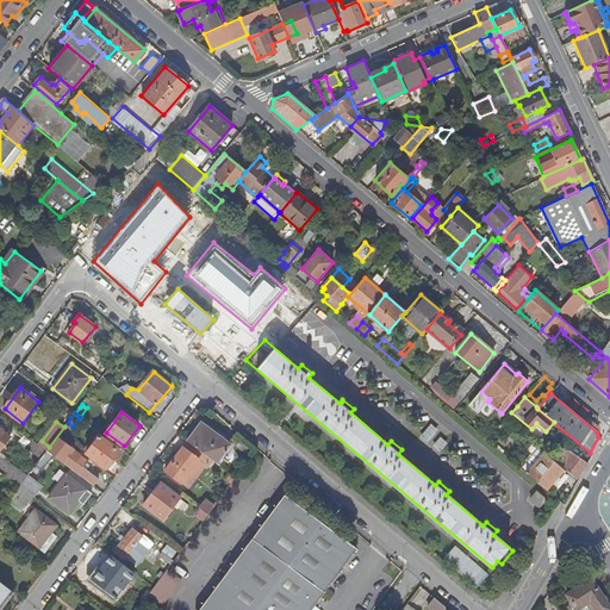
[(201,423),(188,441),(211,458),(217,461),(230,443),(201,423)]
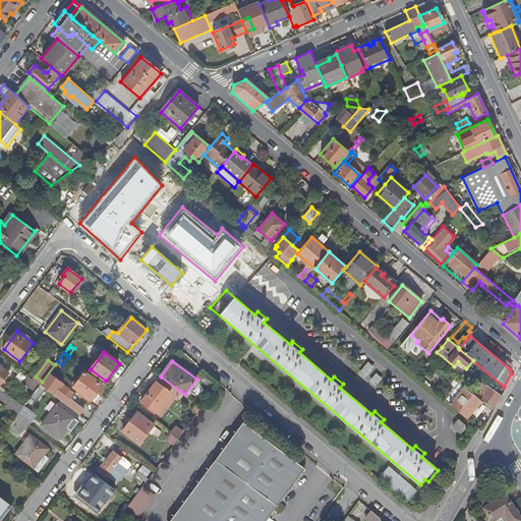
[(22,409),(23,407),(0,390),(0,389),(0,384),(10,369),(3,364),(1,366),(0,366),(0,402),(17,415),(22,409)]
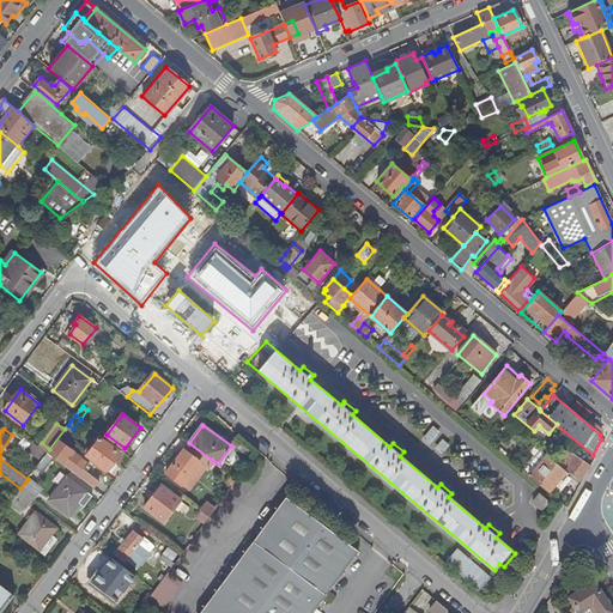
[(435,429),(425,441),(431,444),(439,434),(435,429)]
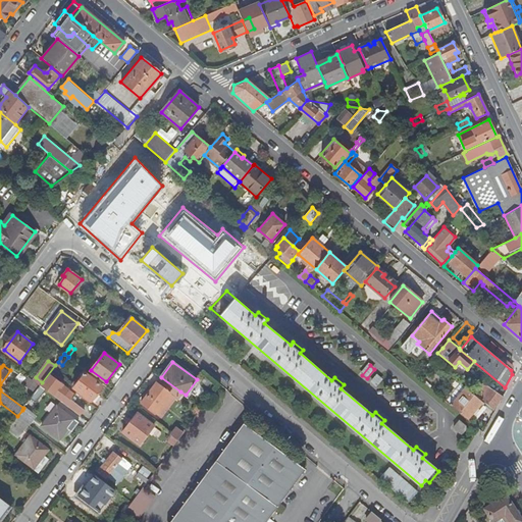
[(103,385),(86,373),(74,387),(80,390),(77,394),(81,396),(83,393),(92,401),(93,400),(96,402),(100,396),(97,394),(103,385)]
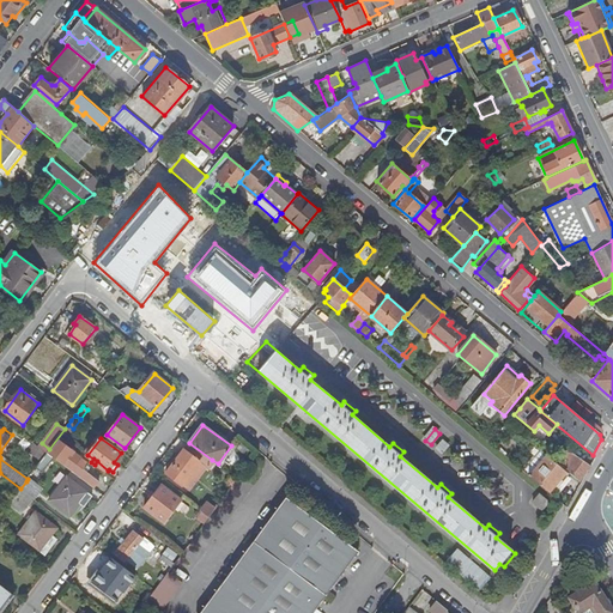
[(90,463),(60,442),(49,455),(53,457),(95,489),(99,481),(87,472),(90,468),(87,466),(90,463)]
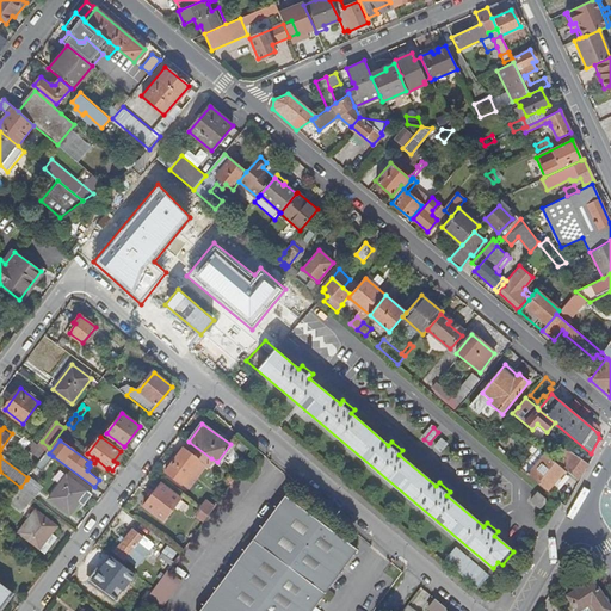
[(443,440),(437,448),(442,452),(449,445),(443,440)]
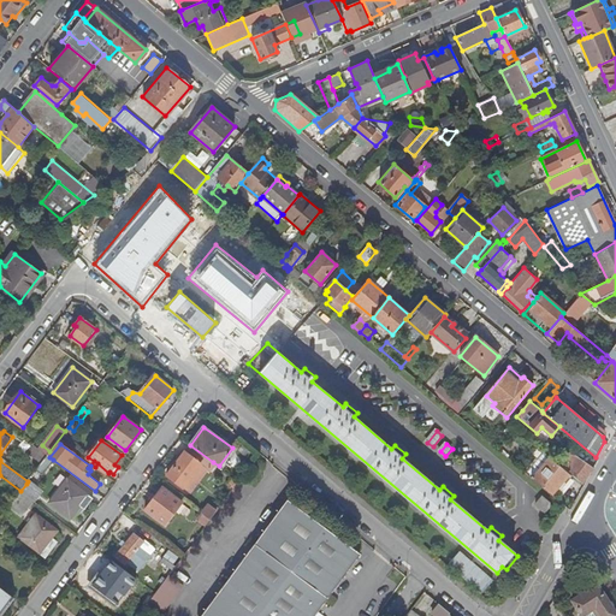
[(213,462),(190,445),(187,451),(202,463),(209,468),(213,462)]
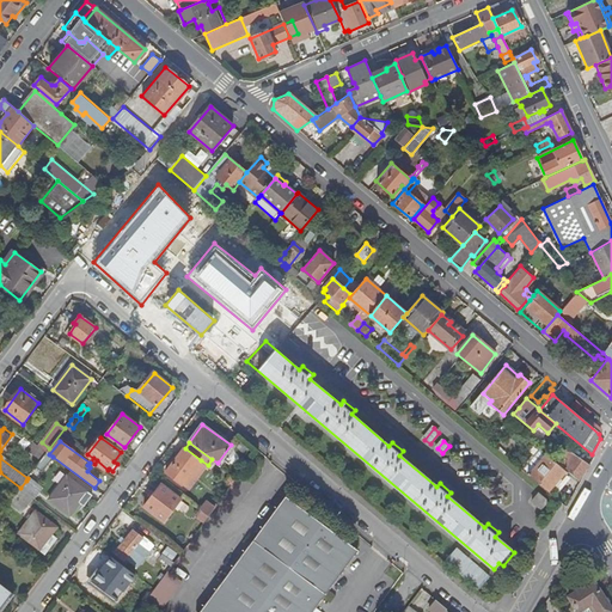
[(185,448),(166,472),(183,484),(201,460),(185,448)]
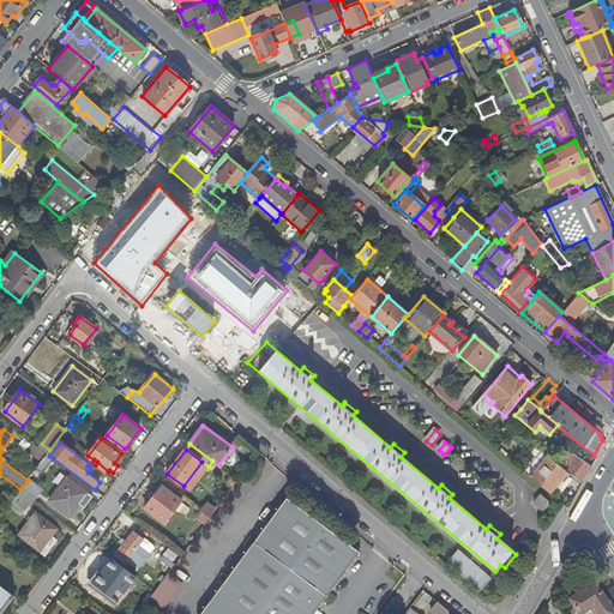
[(565,470),(566,469),(579,481),(591,465),(577,456),(569,451),(559,465),(565,470)]
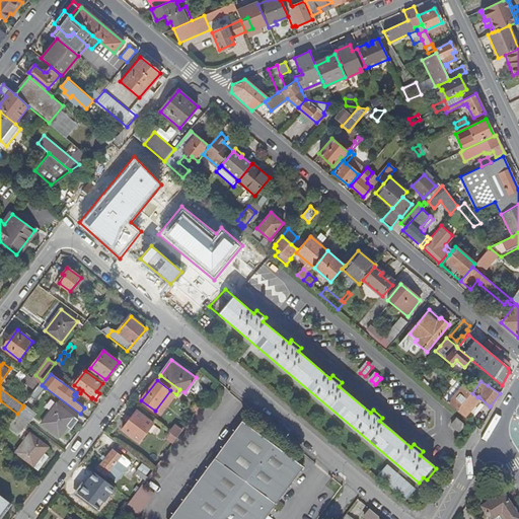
[(458,382),(444,399),(465,417),(475,405),(478,406),(483,401),(458,382)]
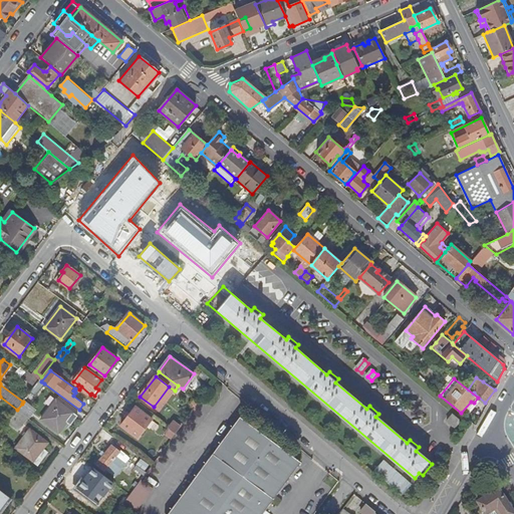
[(37,382),(30,393),(35,396),(44,383),(41,381),(39,379),(37,382)]
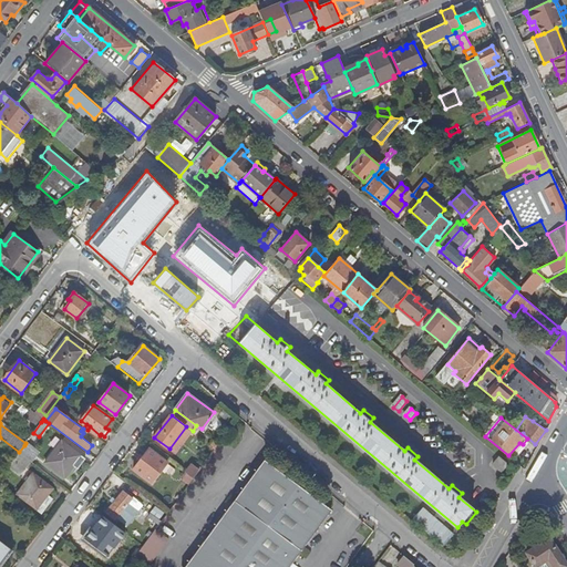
[(98,437),(100,435),(90,426),(88,430),(98,437)]
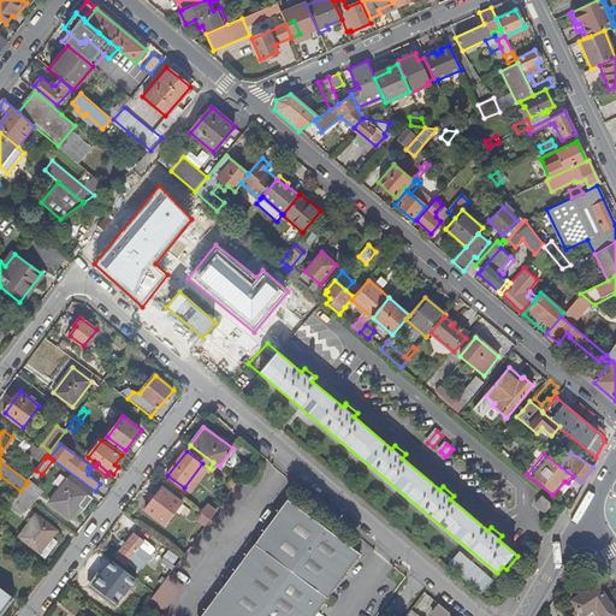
[(36,481),(42,474),(36,471),(30,478),(36,481)]
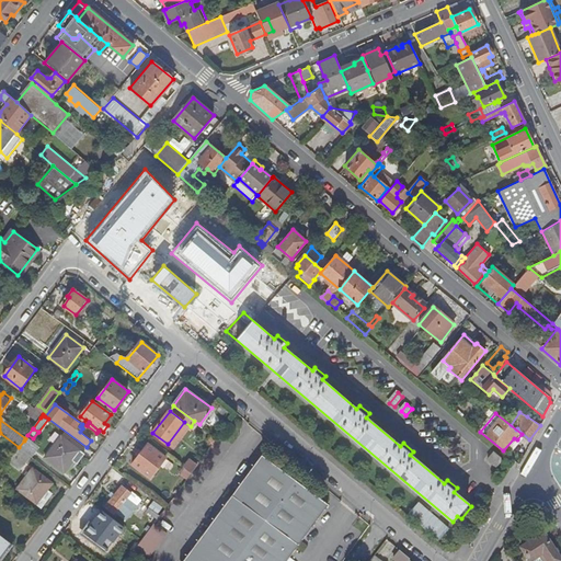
[(65,472),(80,451),(63,437),(46,458),(65,472)]
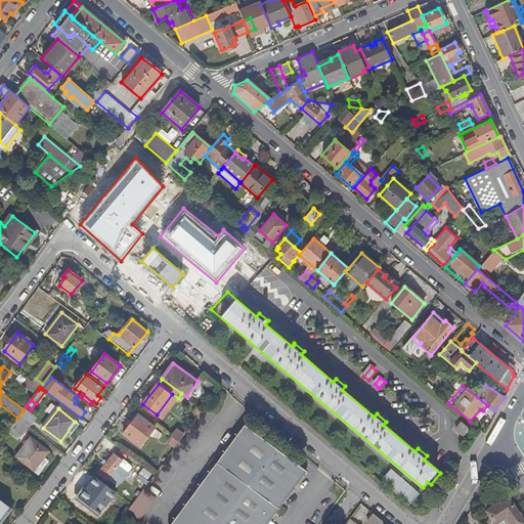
[(34,421),(23,411),(17,418),(28,426),(30,427),(34,421)]
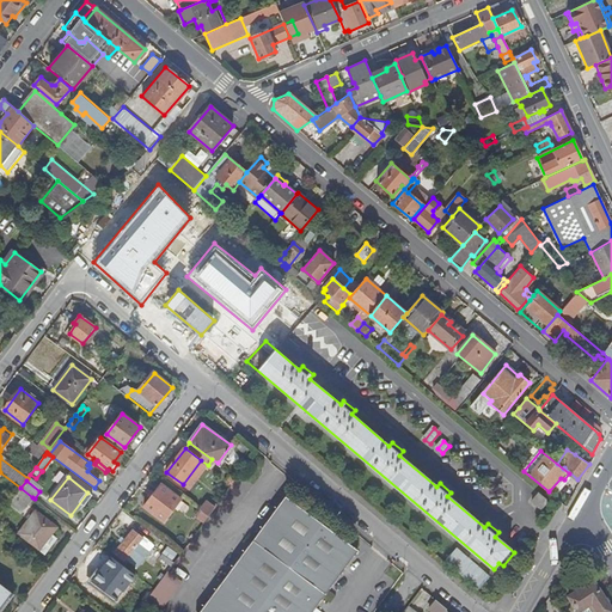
[(165,522),(182,500),(161,484),(145,506),(165,522)]
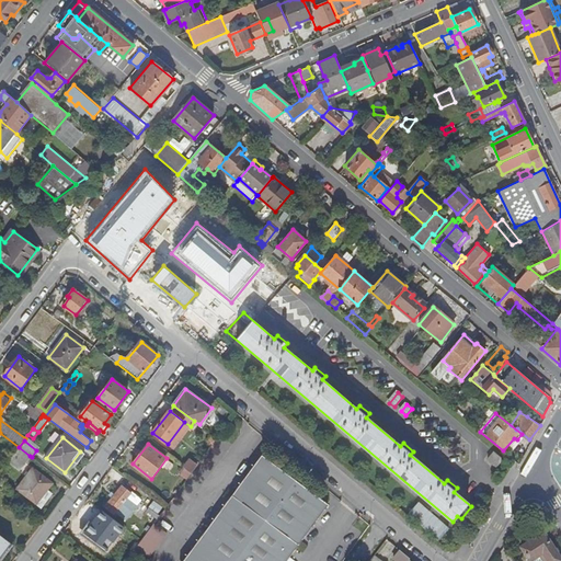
[(19,447),(8,461),(19,470),(30,456),(19,447)]
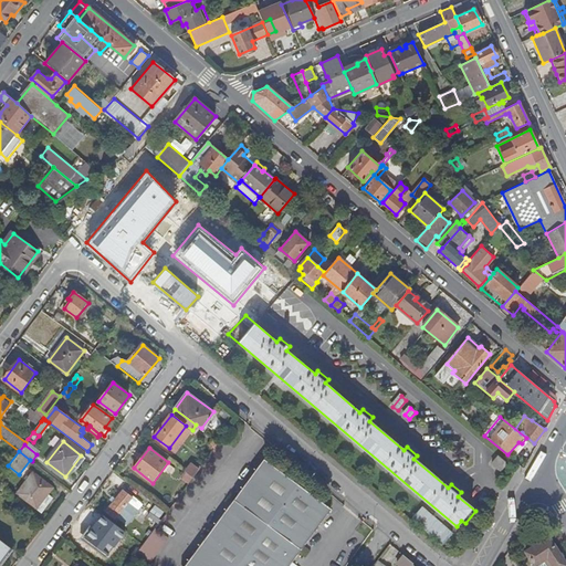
[(493,464),(502,471),(507,463),(499,457),(493,464)]
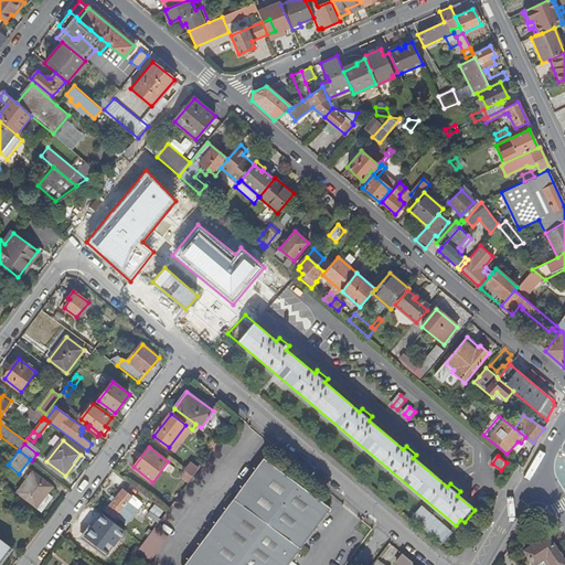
[(232,503),(213,530),(212,529),(205,539),(206,539),(187,564),(185,564),(184,564),(287,564),(297,552),(298,553),(306,543),(305,543),(327,512),(328,513),(331,508),(265,458),(262,464),(240,494),(238,493),(232,503)]
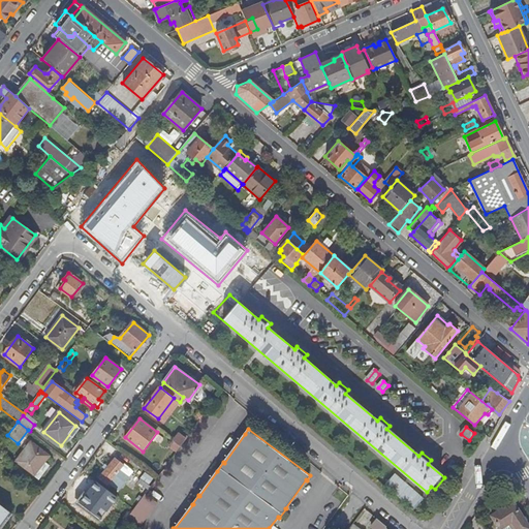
[(181,445),(187,438),(180,433),(175,440),(181,445)]
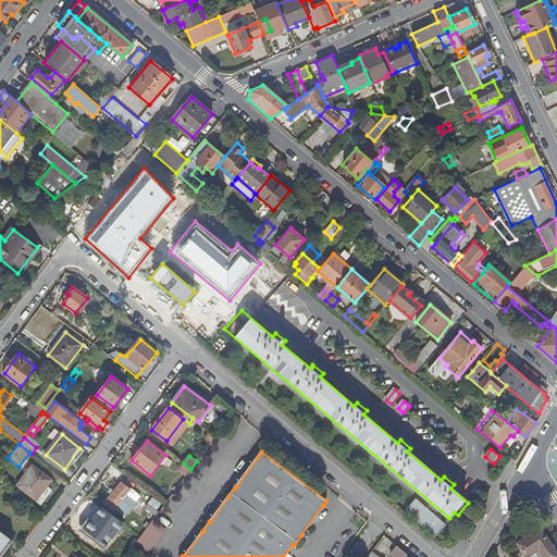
[(32,465),(16,485),(41,503),(51,490),(47,487),(52,480),(32,465)]
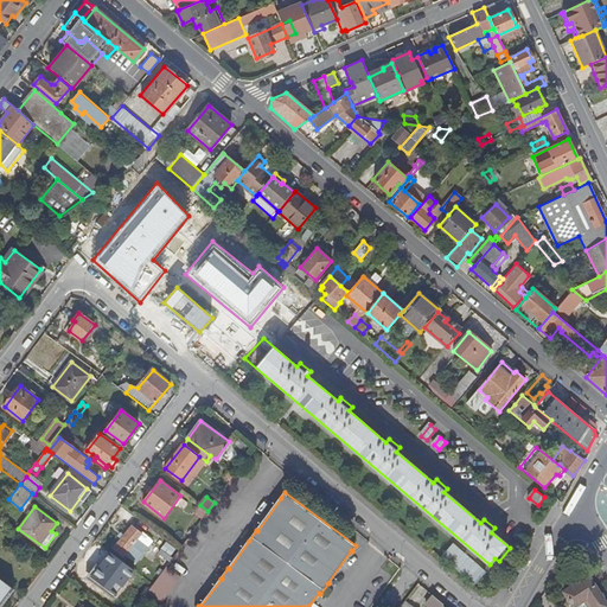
[(114,548),(123,555),(141,532),(133,525),(114,548)]
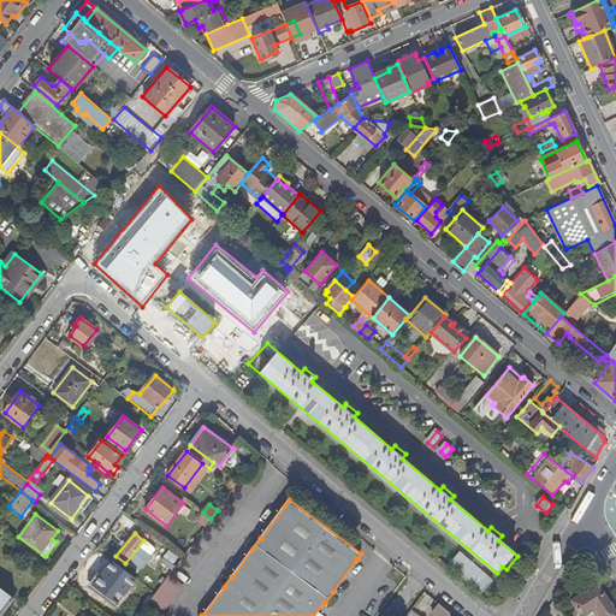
[(484,592),(496,578),(461,549),(449,563),(484,592)]
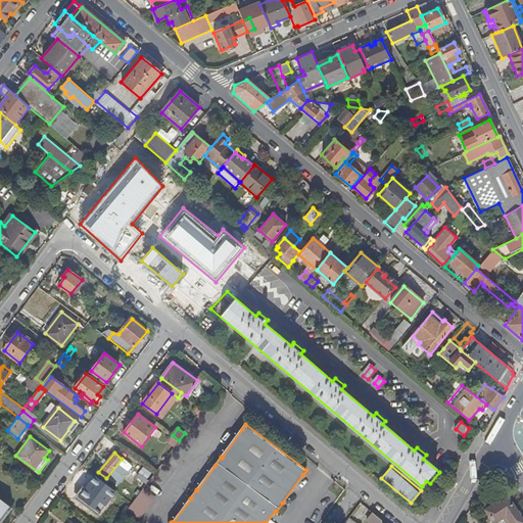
[(146,478),(149,480),(152,476),(155,472),(152,470),(146,478)]
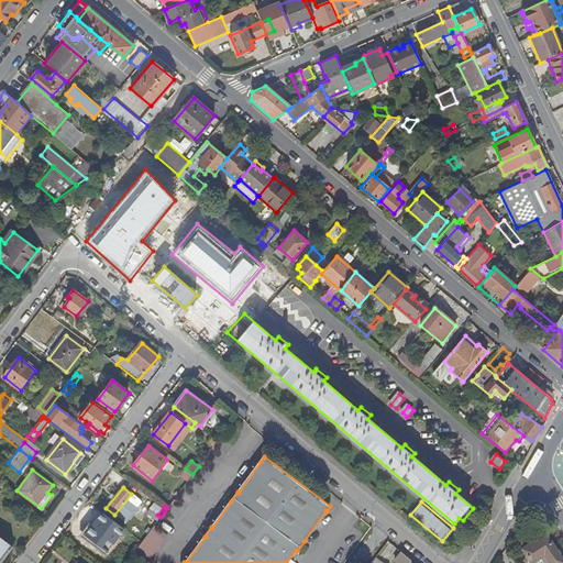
[(83,538),(103,553),(109,544),(113,548),(122,537),(98,519),(83,538)]
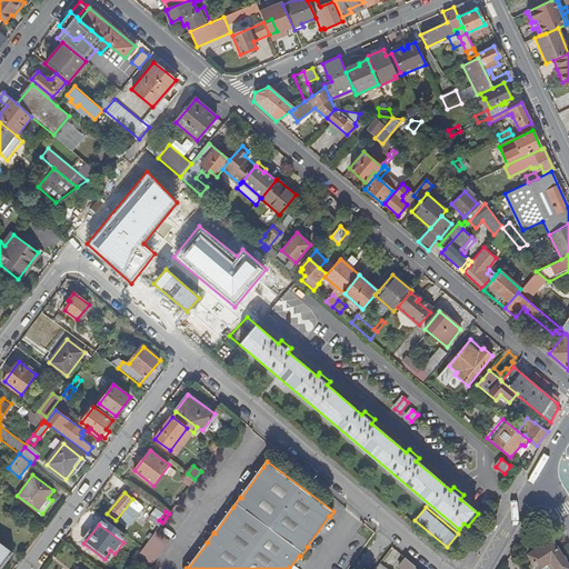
[(150,539),(143,547),(136,559),(148,568),(169,540),(157,531),(150,539)]
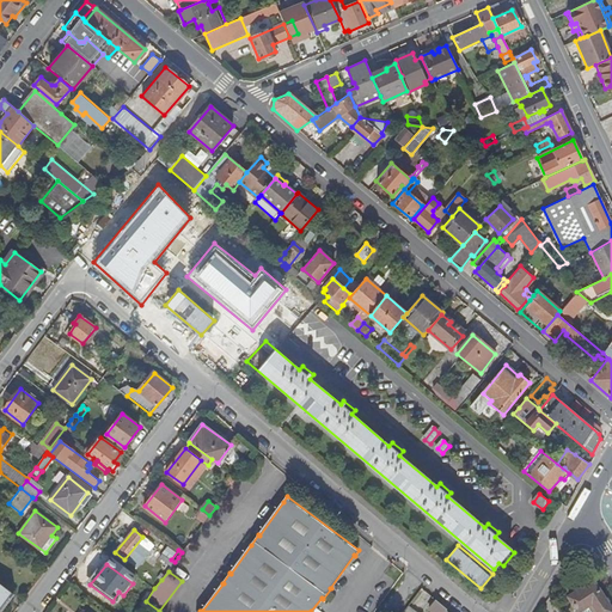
[(611,611),(611,610),(594,580),(569,594),(579,611),(589,604),(592,607),(594,606),(598,611),(611,611)]
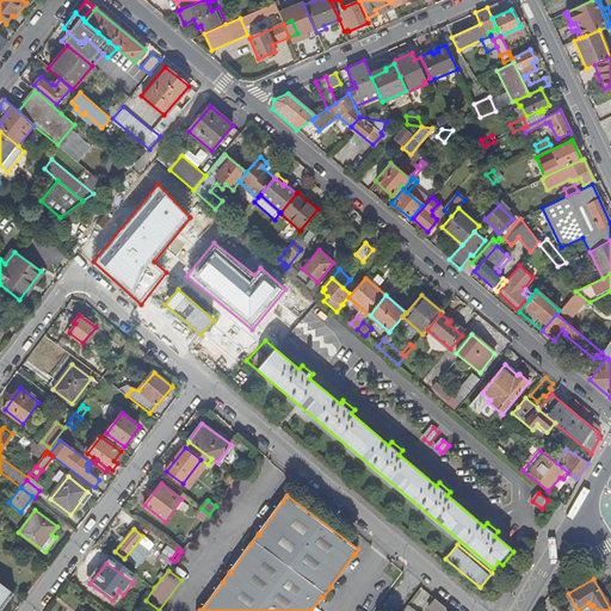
[(0,604),(10,591),(0,584),(0,604)]
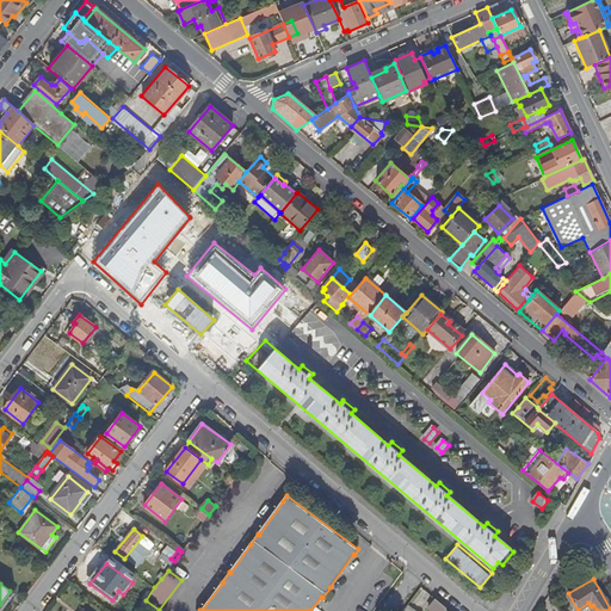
[(446,610),(448,609),(437,599),(431,608),(434,610),(446,610)]
